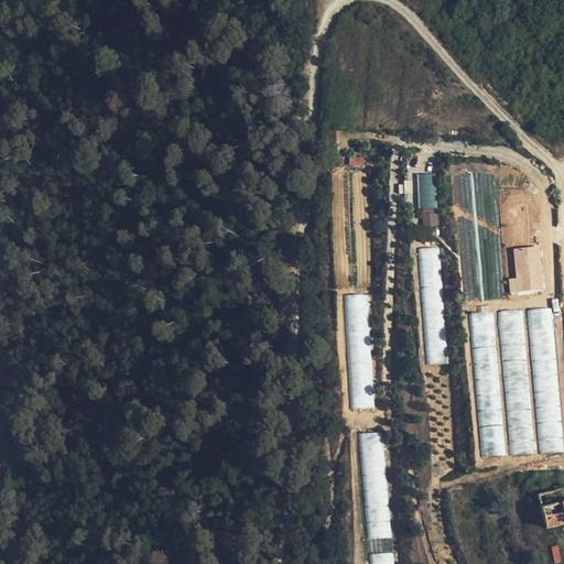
[(419,174),(422,227),(440,225),(436,173),(419,174)]
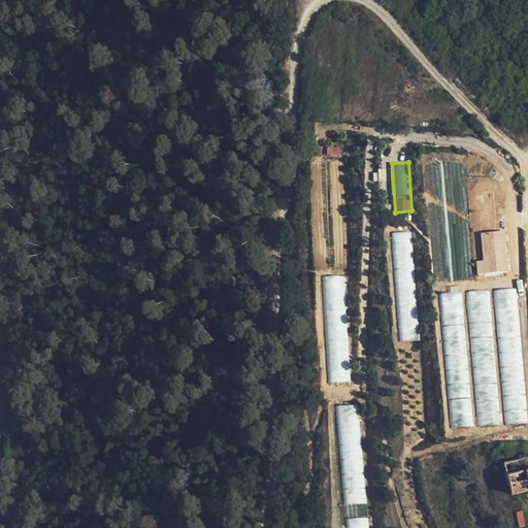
[(392,232),(401,340),(421,339),(413,231),(392,232)]
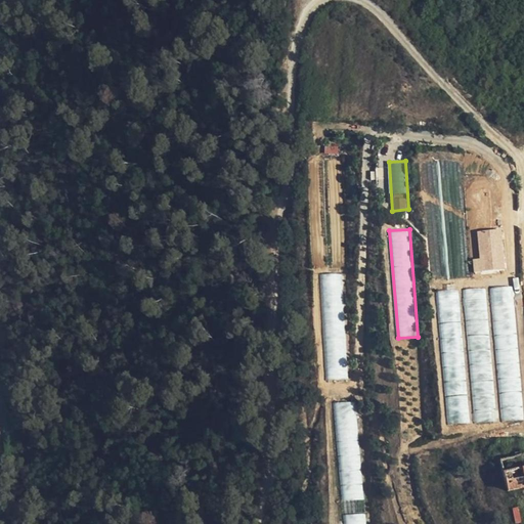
[(505,264),(501,229),(478,231),(480,249),(484,248),(484,255),(486,255),(487,265),(505,264)]
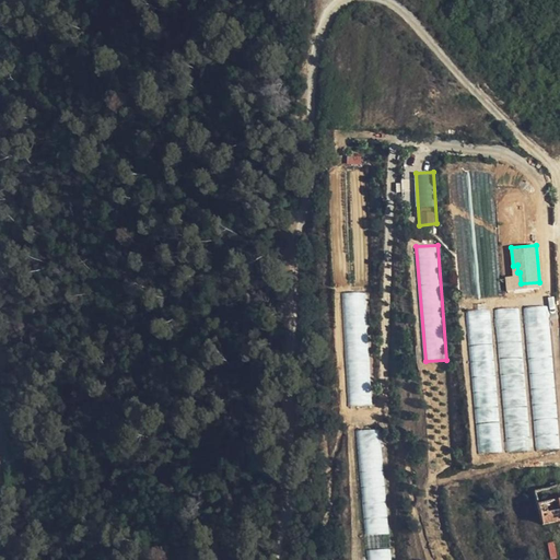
[(366,292),(343,293),(351,406),(373,404),(366,292)]
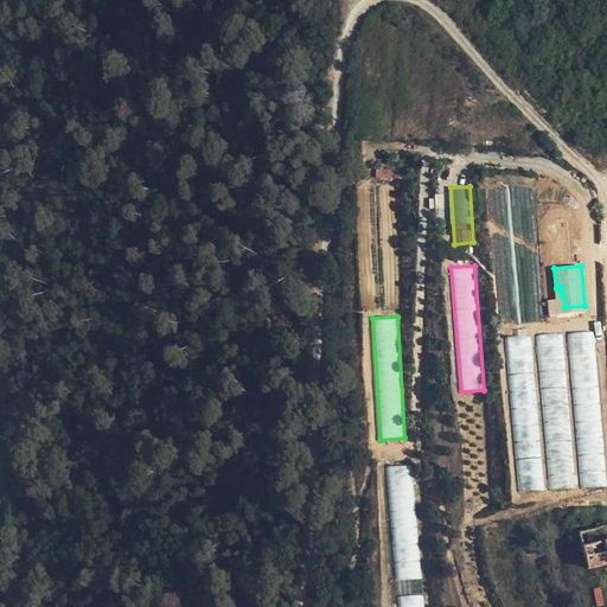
[(598,356),(595,331),(570,333),(573,358),(598,356)]
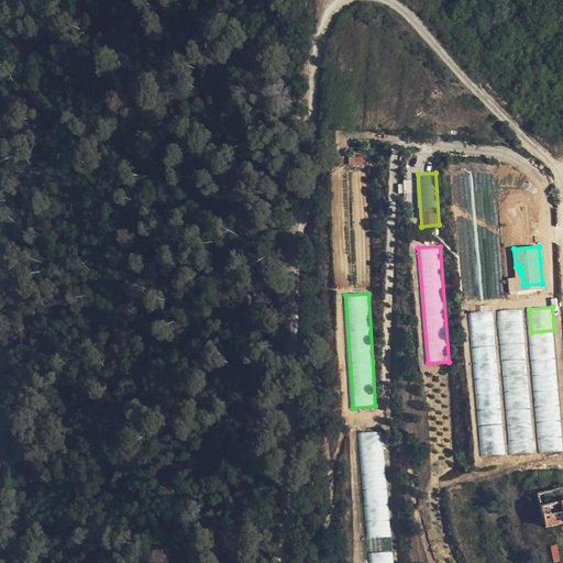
[(360,432),(368,562),(397,562),(395,521),(390,521),(384,430),(360,432)]
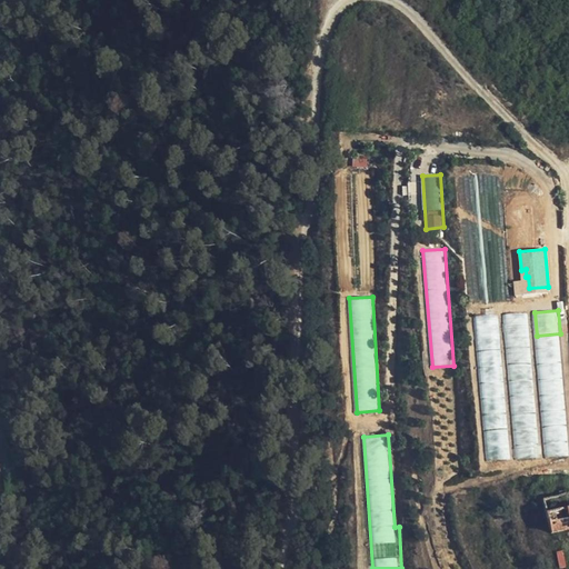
[(568,492),(543,498),(550,535),(568,530),(568,492)]
